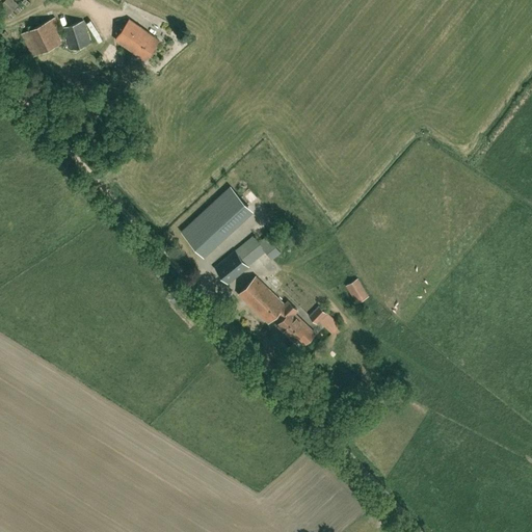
[(58,35),(62,33),(59,27),(60,27),(55,17),(22,33),(33,56),(61,43),(58,35)]
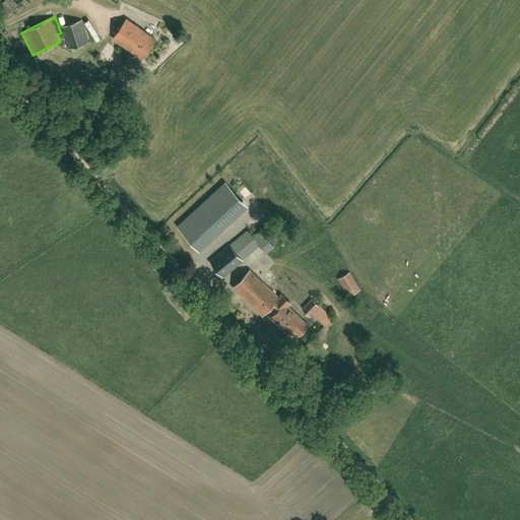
[(143,58),(155,39),(126,18),(113,38),(143,58)]
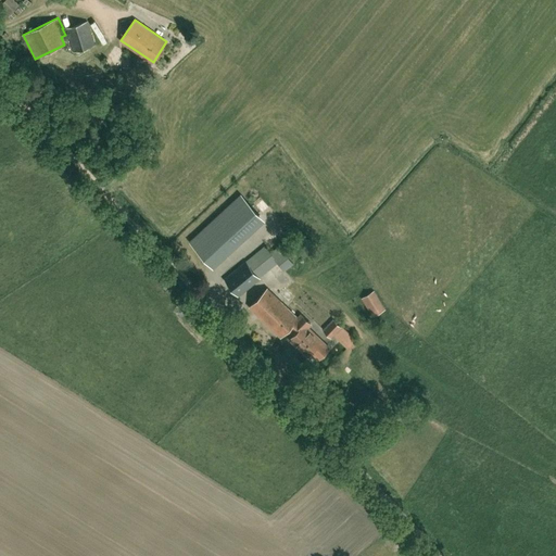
[(74,51),(95,45),(88,22),(66,28),(74,51)]
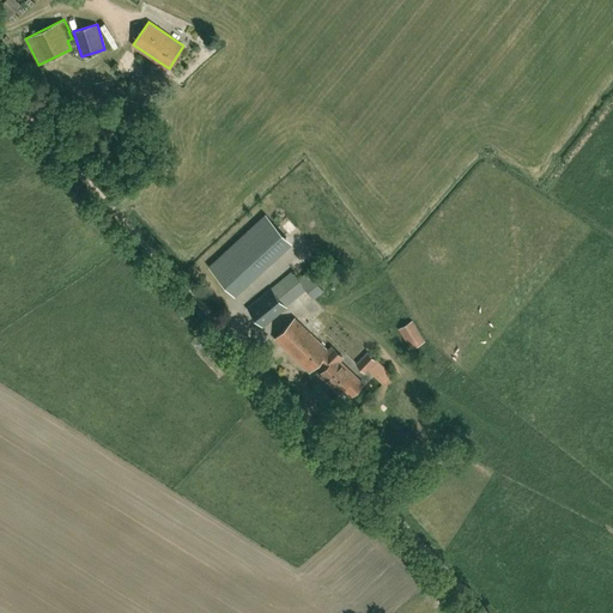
[(97,103),(109,101),(105,80),(93,83),(97,103)]
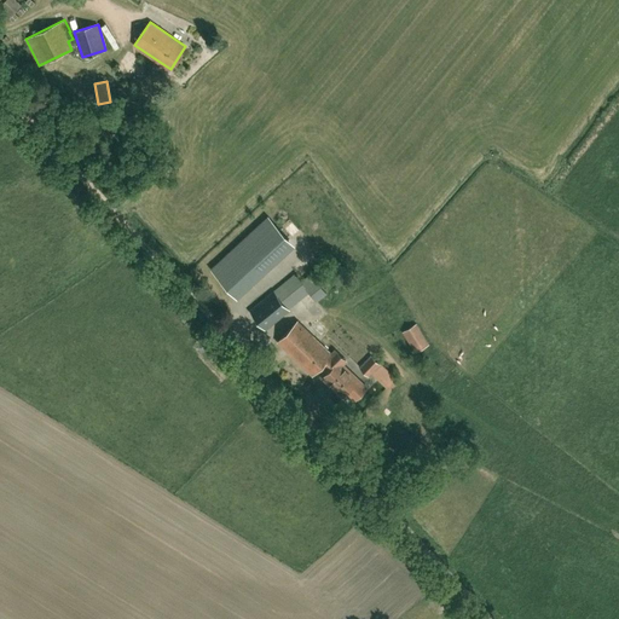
[(319,283),(308,291),(316,301),(327,293),(319,283)]
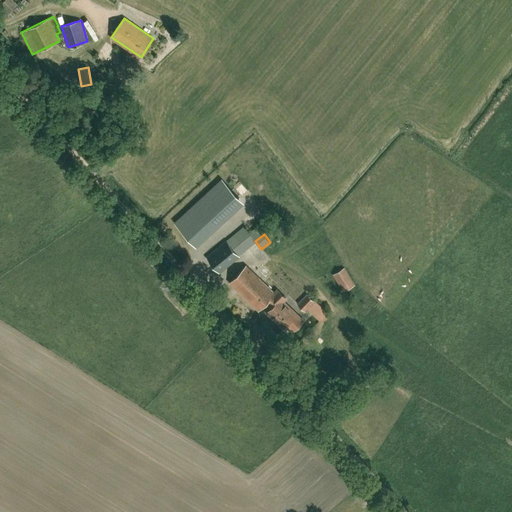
[(239,256),(227,241),(207,257),(220,272),(240,256),(239,256)]
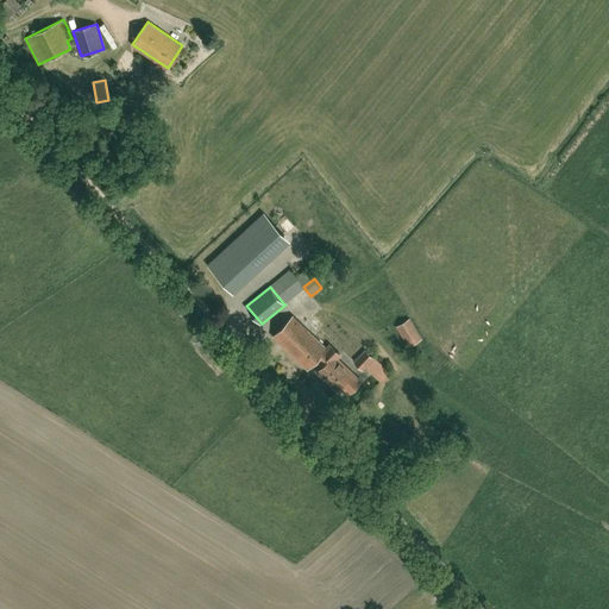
[(183,315),(188,322),(195,316),(189,311),(183,315)]
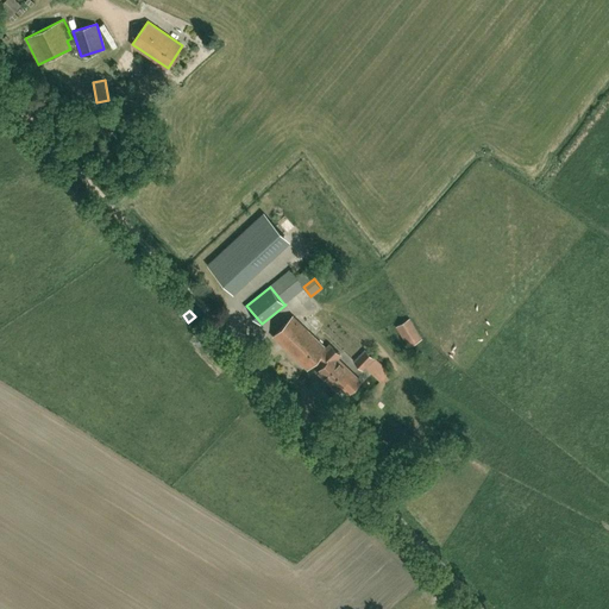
[(319,371),(327,380),(331,375),(330,372),(340,360),(337,358),(340,355),(331,345),(327,347),(293,315),(274,337),(308,369),(316,359),(324,366),(319,371)]
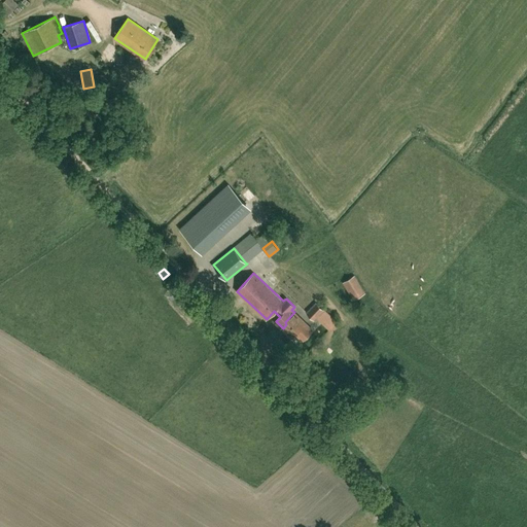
[(354,301),(366,292),(355,275),(343,282),(354,301)]
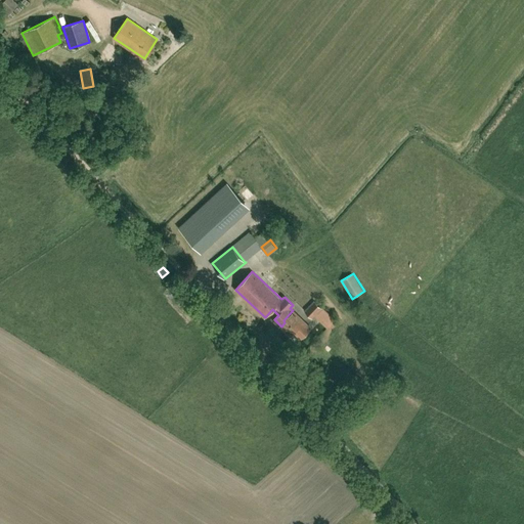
[(305,311),(312,317),(321,307),(315,301),(305,311)]
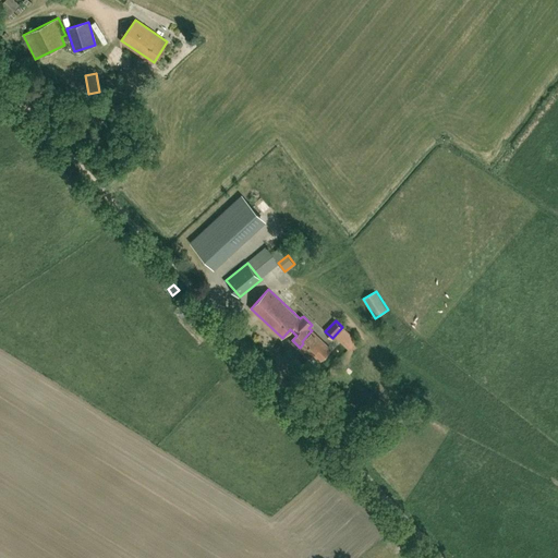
[(310,356),(314,352),(320,360),(331,349),(312,330),(302,341),(303,343),(300,348),(310,356)]
